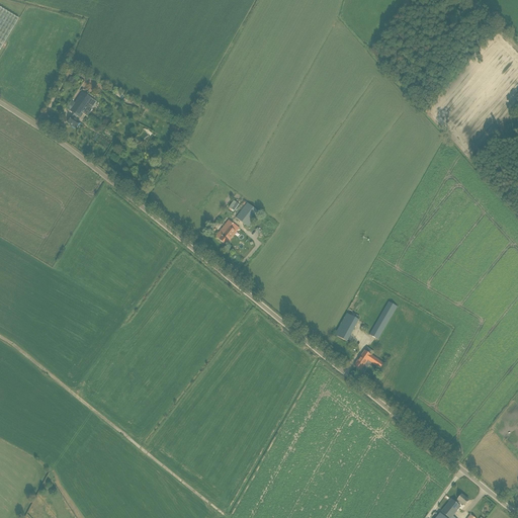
[(0,49),(18,18),(0,7),(0,49)]
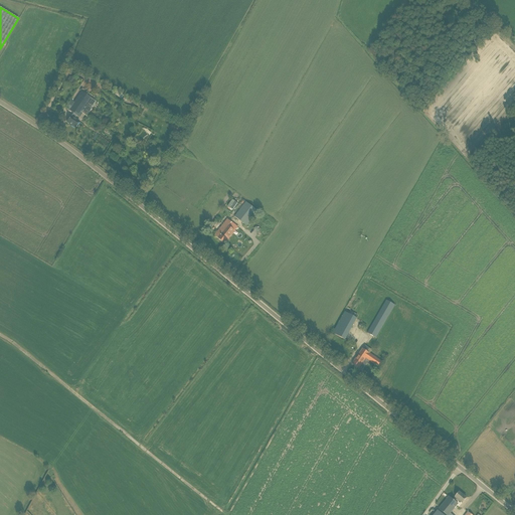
[(96,102),(92,99),(81,92),(68,110),(73,114),(71,117),(66,123),(75,128),(79,122),(74,119),(76,116),(79,117),(82,113),(87,116),(92,109),(91,109),(96,102)]
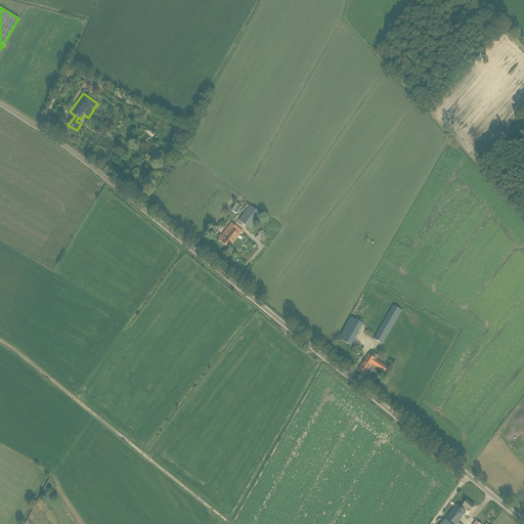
[(251,230),(263,215),(251,206),(238,220),(251,230)]
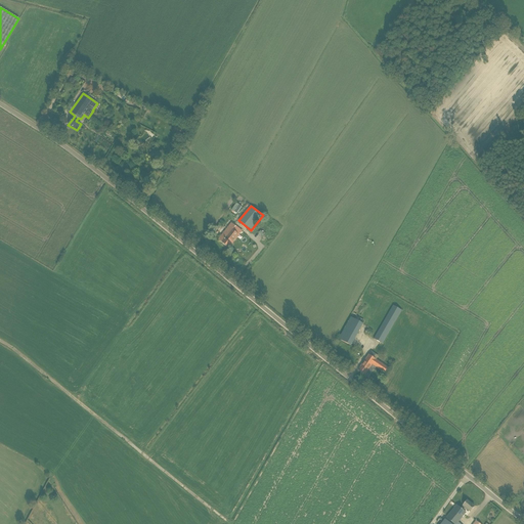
[(242,231),(231,223),(218,239),(222,243),(229,249),(232,245),(242,231)]
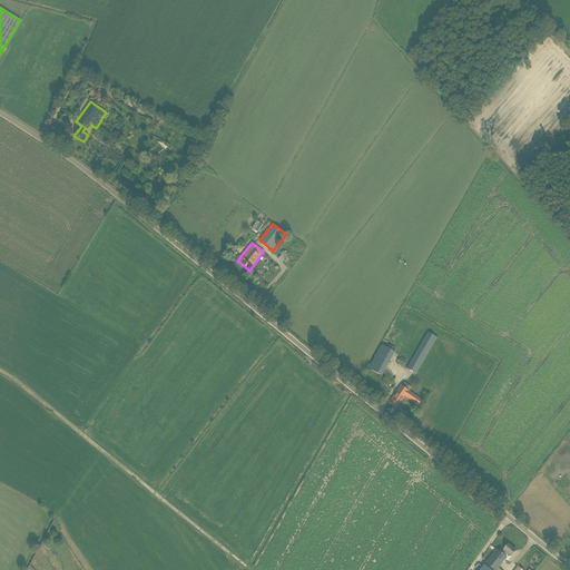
[(406,369),(415,374),(436,337),(428,333),(406,369)]
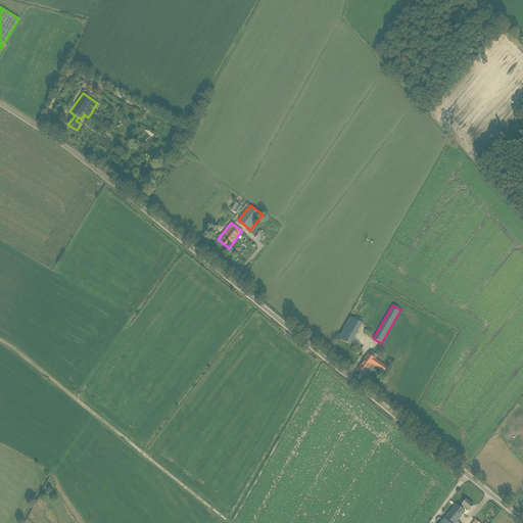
[(387,368),(373,358),(375,353),(371,350),(358,370),(365,375),(366,374),(368,376),(373,369),(370,367),(372,365),(383,373),(387,368)]
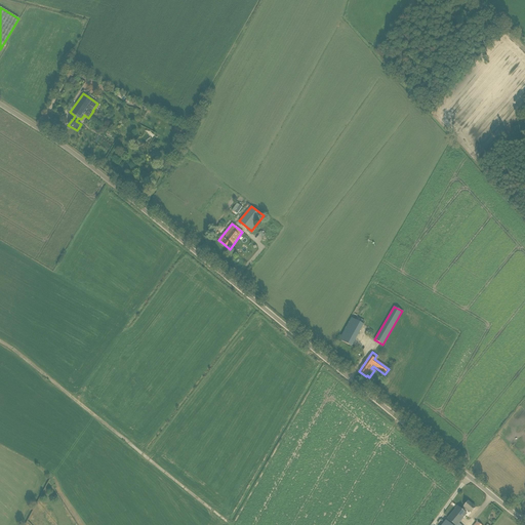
[(460,524),(459,523),(467,514),(466,513),(468,510),(471,513),(475,508),(468,501),(461,510),(457,507),(442,524),(460,524)]
